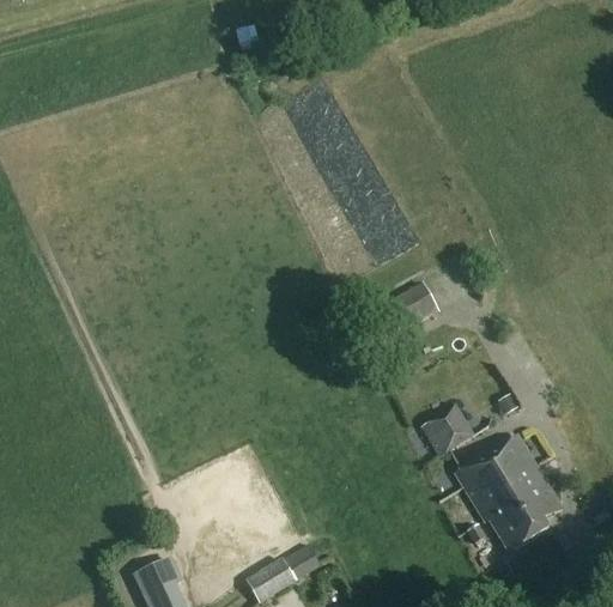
[(423,283),(383,305),(400,333),(438,311),(423,283)]
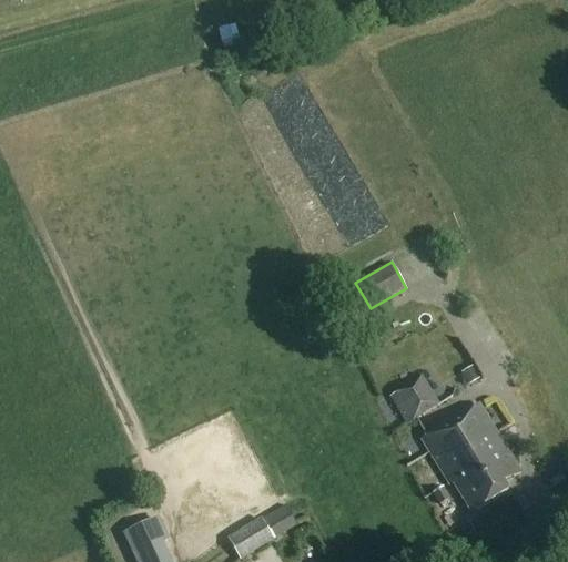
[(473,363),(462,369),(469,382),(480,375),(473,363)]
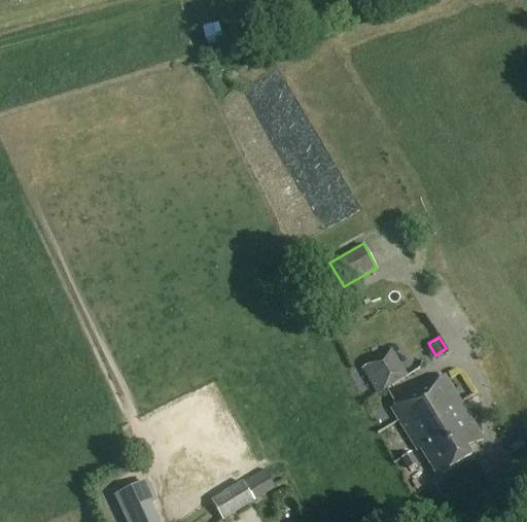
[(391,346),(360,364),(377,392),(408,373),(391,346)]
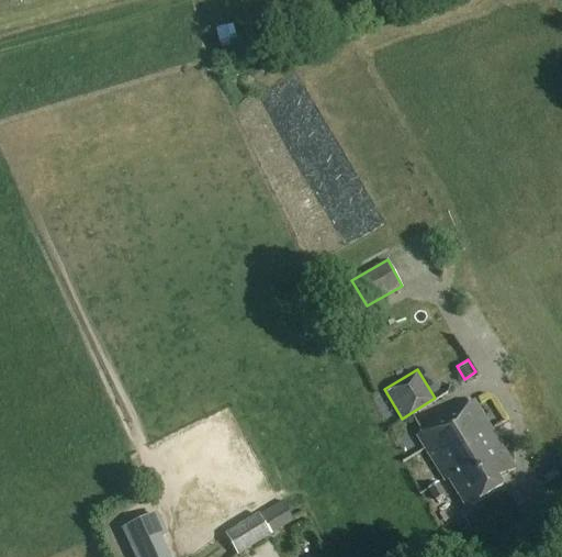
[(501,478),(518,467),(476,399),(419,434),(453,490),(459,487),(472,508),(506,487),(501,478)]
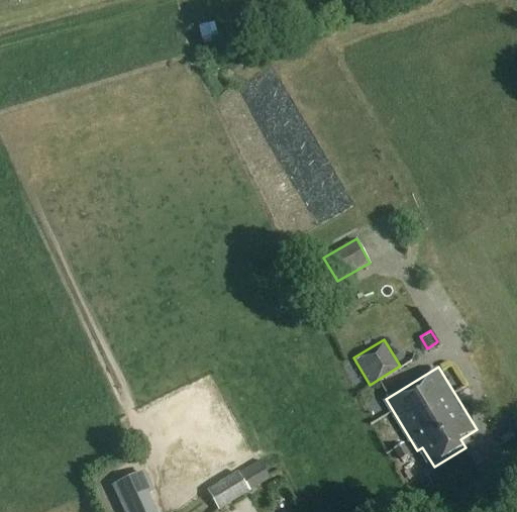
[(394,446),(400,457),(409,451),(403,441),(394,446)]
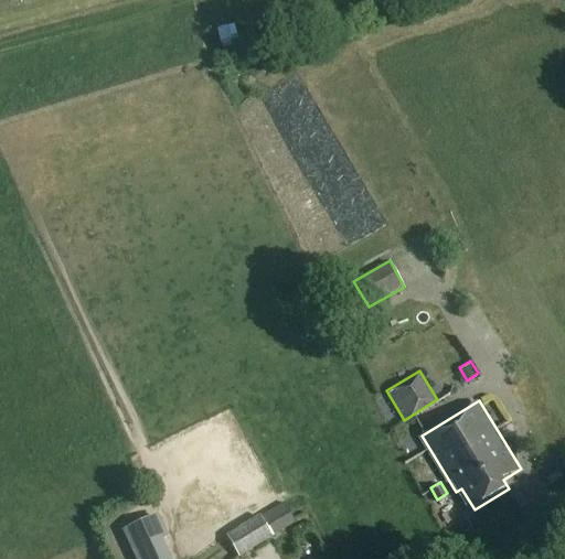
[(284,500),(226,533),(240,555),(297,520),(284,500)]
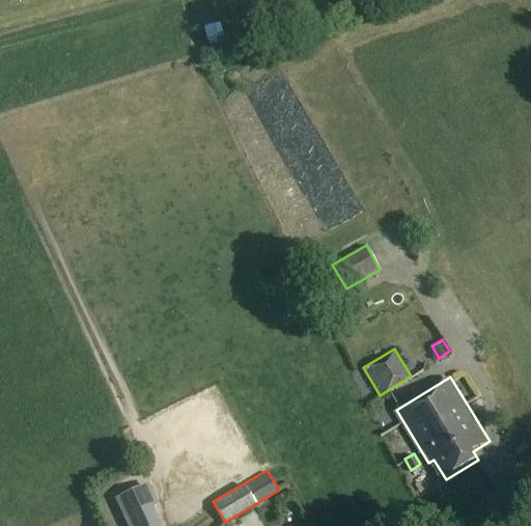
[(148,481),(115,497),(127,525),(161,525),(152,506),(159,504),(148,481)]
